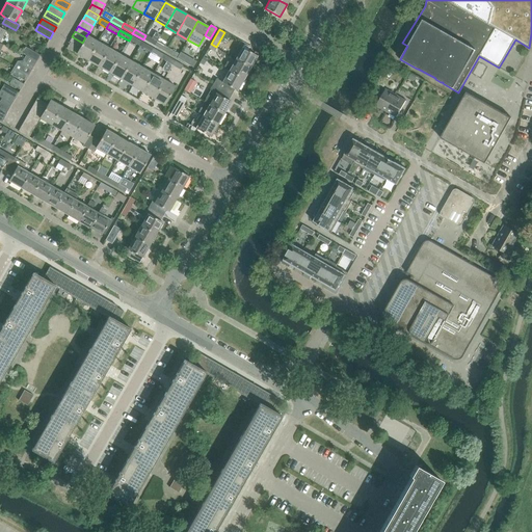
[(76,54),(87,60),(98,42),(86,35),(85,37),(82,43),(80,48),(76,54)]
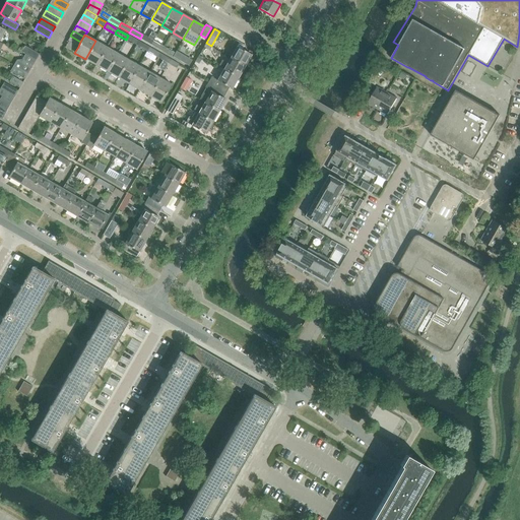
[(140,39),(151,45),(153,41),(142,35),(140,39)]
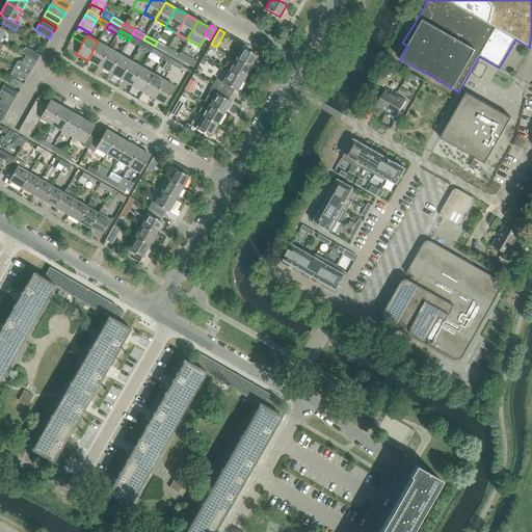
[(72,36),(70,42),(80,48),(82,43),(72,36)]
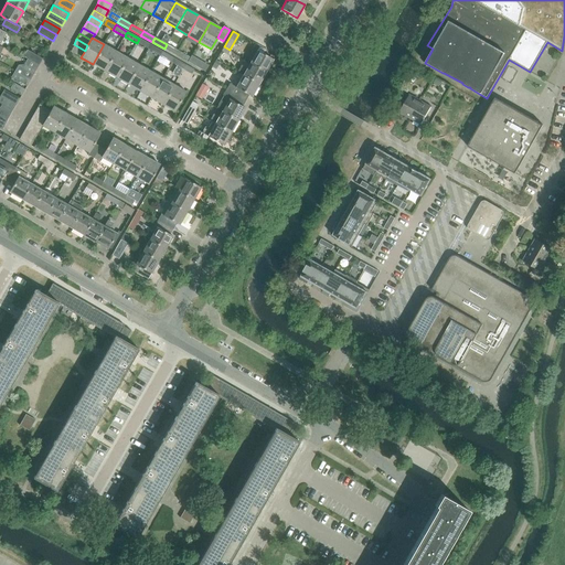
[(137,43),(148,50),(151,45),(139,39),(137,43)]
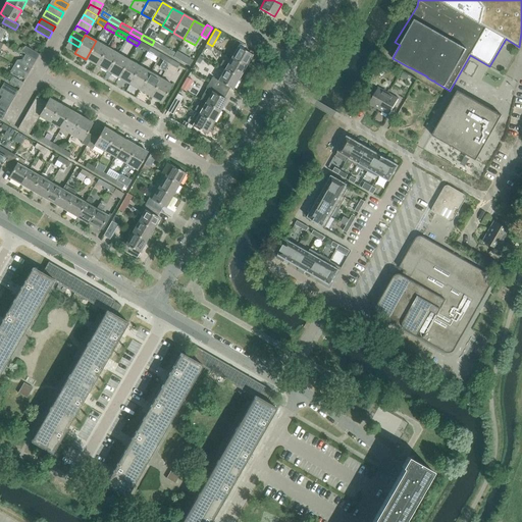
[(86,59),(97,65),(107,48),(96,41),(86,59)]
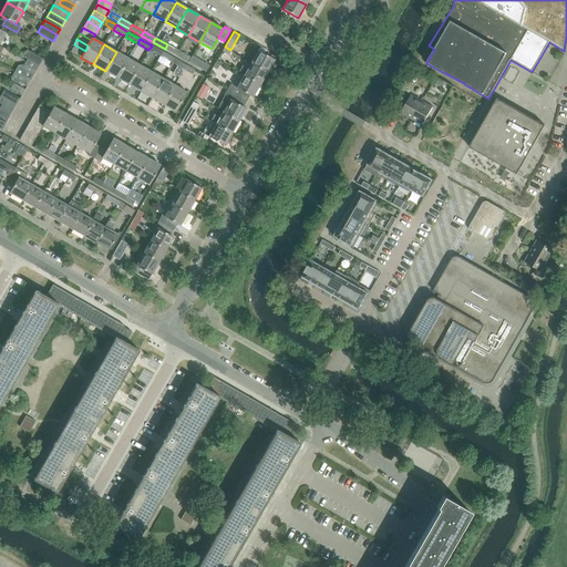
[(165,49),(176,55),(179,51),(167,44),(165,49)]
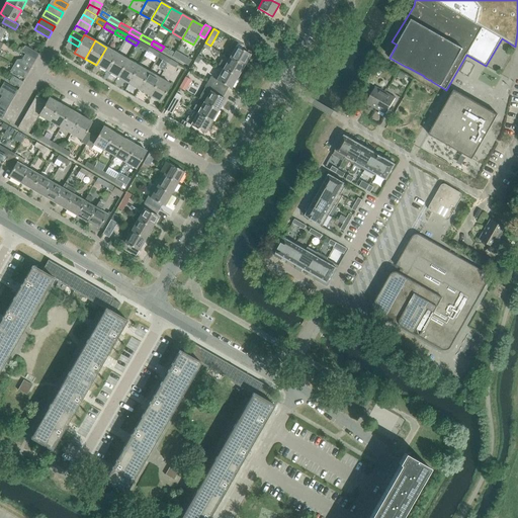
[(136,46),(147,52),(149,48),(139,41),(136,46)]
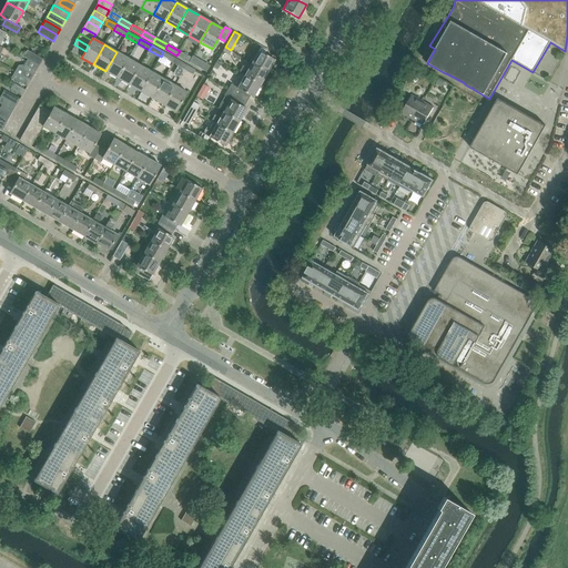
[(28,50),(23,57),(28,59),(39,66),(42,59),(28,50)]
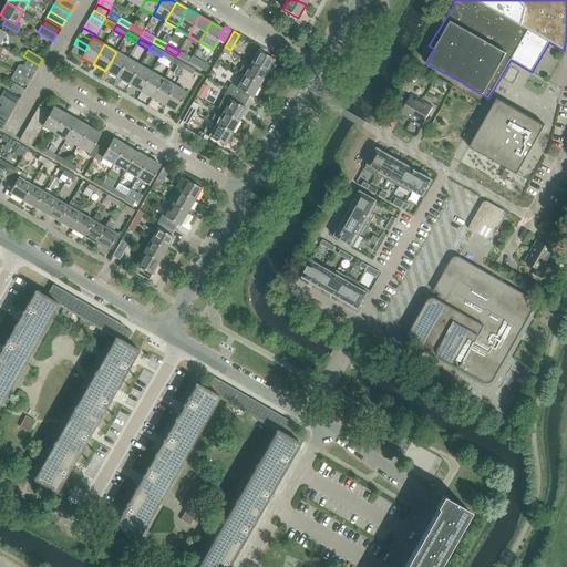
[(176,55),(188,62),(191,58),(179,51),(176,55)]
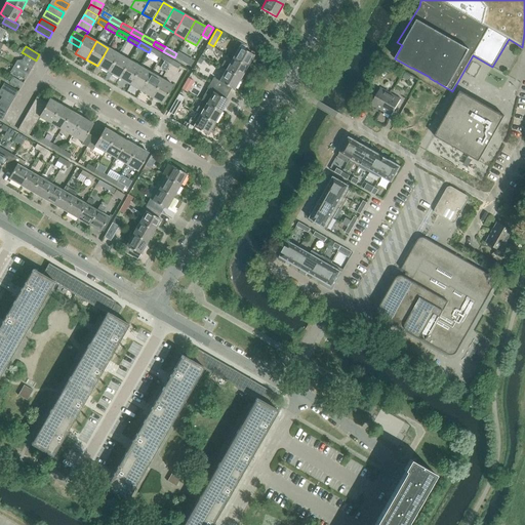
[(239,47),(233,58),(247,67),(253,55),(239,47)]
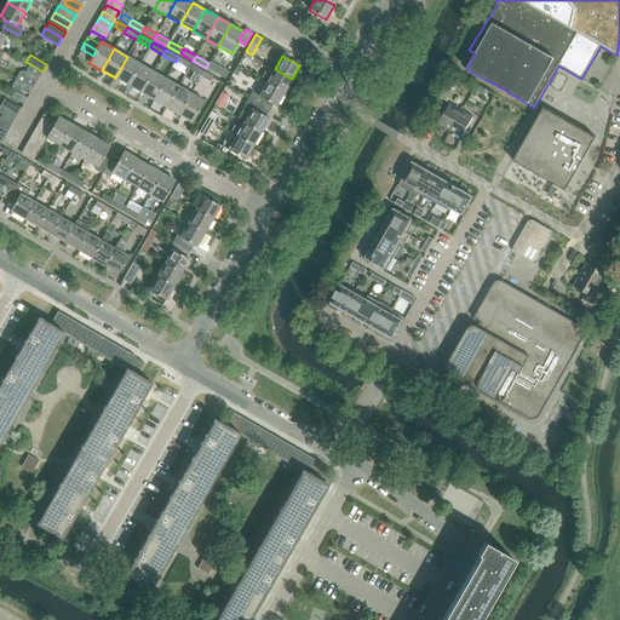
[(115,78),(127,85),(141,64),(127,57),(115,78)]
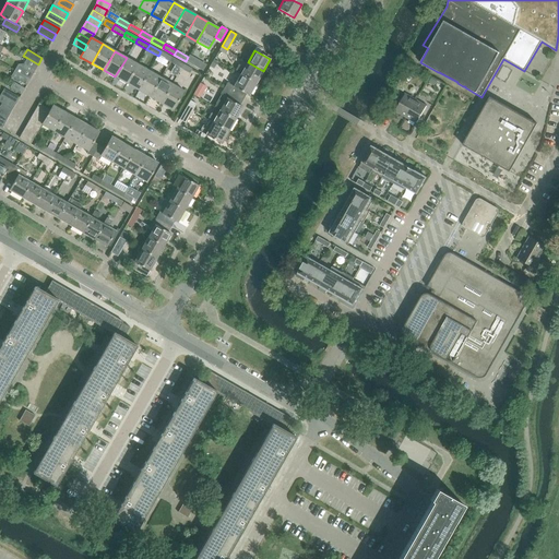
[(158,56),(169,62),(173,58),(161,51),(158,56)]
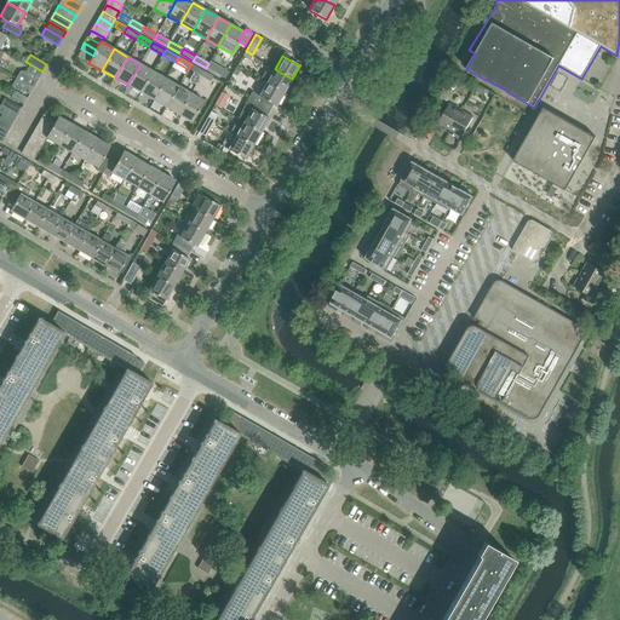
[(206,68),(216,74),(219,69),(208,63),(206,68)]
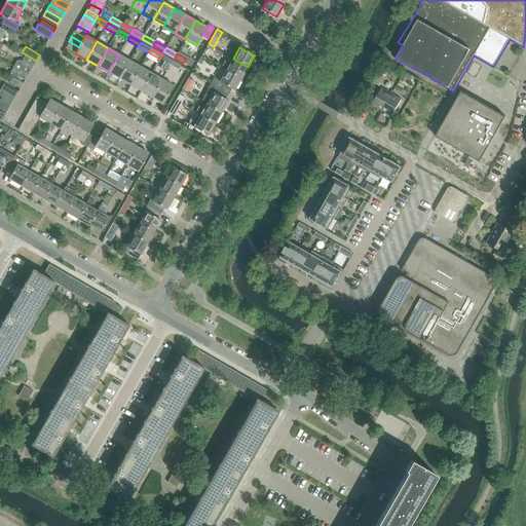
[(36,61),(26,54),(23,61),(33,66),(36,61)]
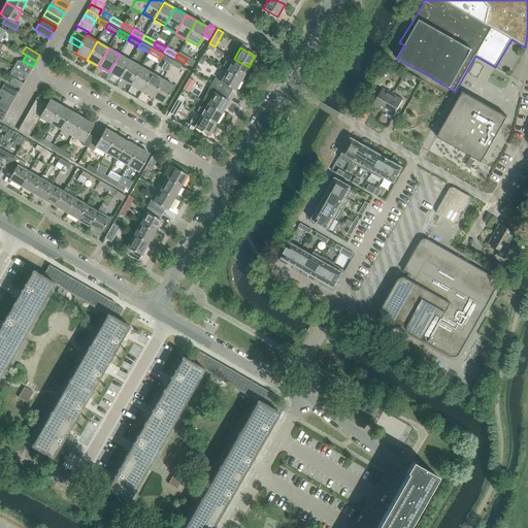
[(108,72),(120,78),(130,61),(120,55),(108,72)]
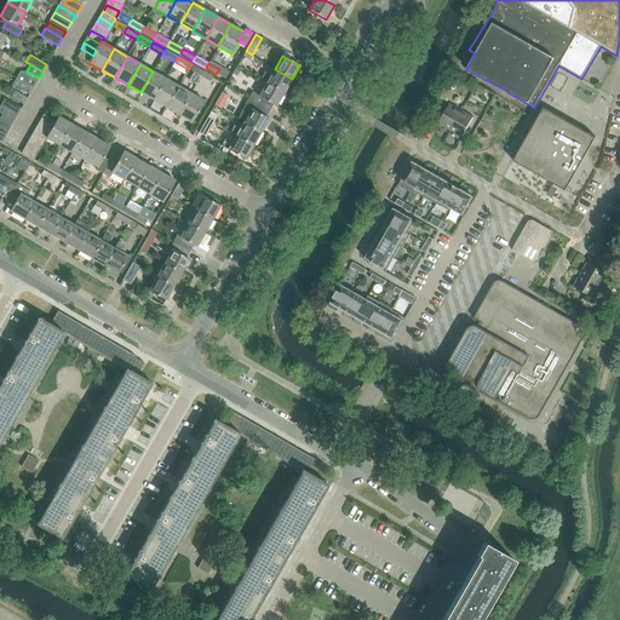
[(188,69),(201,76),(204,72),(191,64),(188,69)]
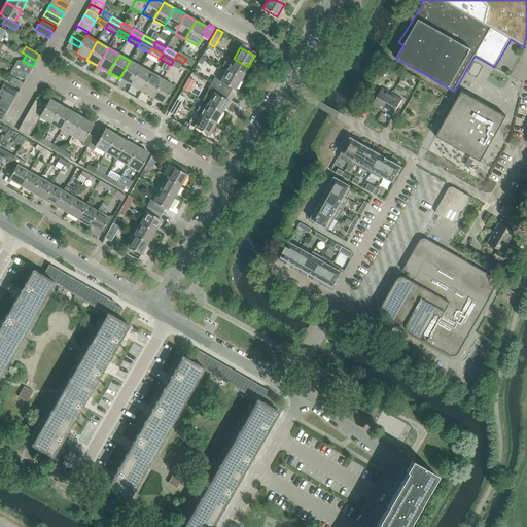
[(248,67),(234,59),(226,70),(241,78),(248,67)]
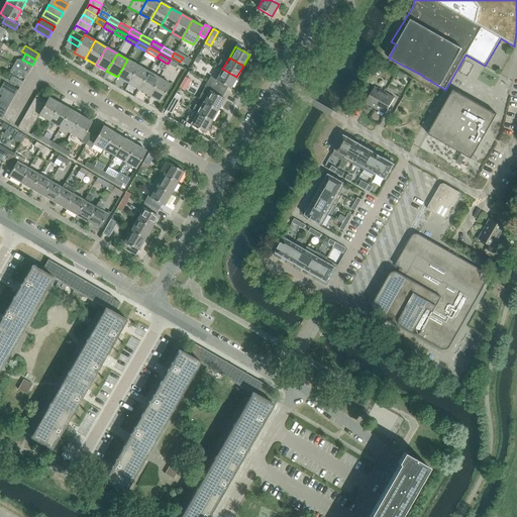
[(17,60),(14,65),(27,73),(30,68),(17,60)]
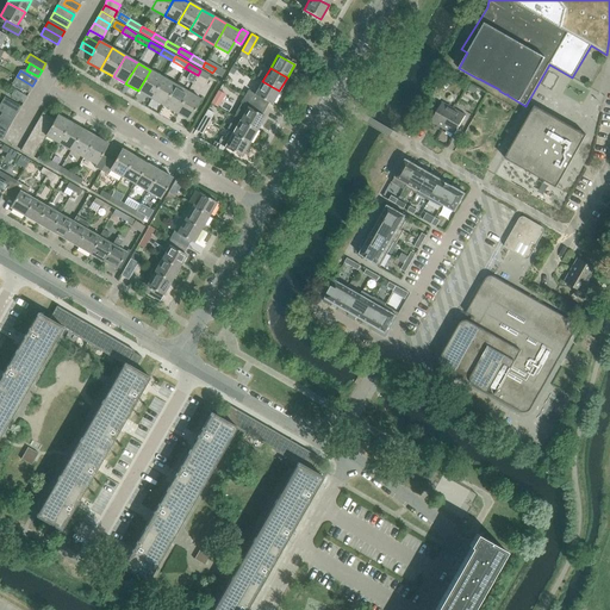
[(163,78),(150,70),(138,91),(151,98),(163,78)]
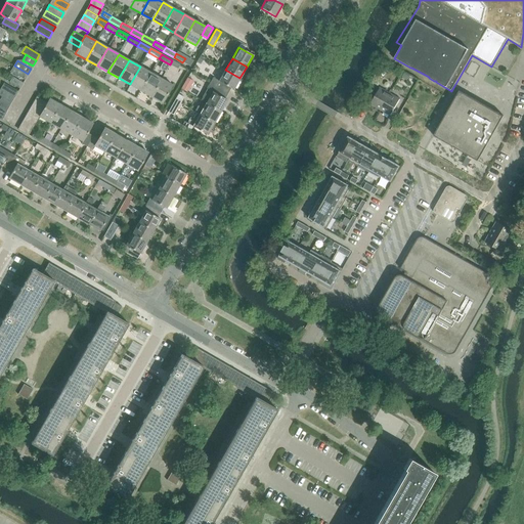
[(170,64),(178,70),(181,66),(172,60),(170,64)]
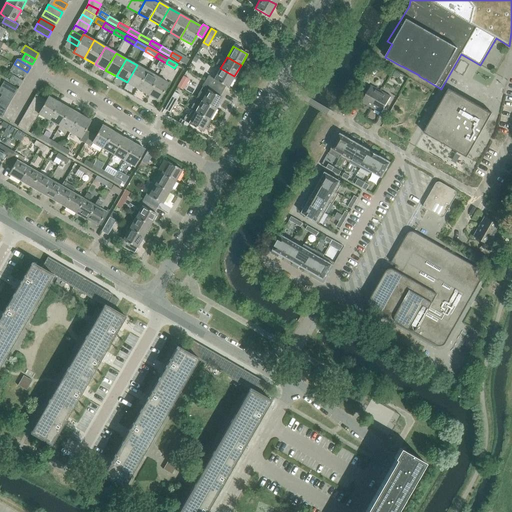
[(10,70),(24,78),(27,72),(14,64),(10,70)]
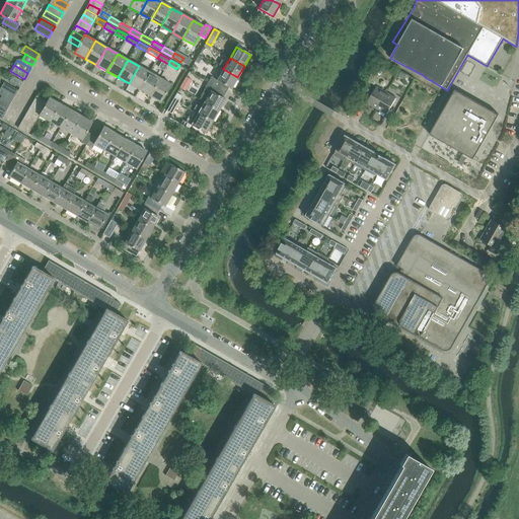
[(129,83),(139,89),(149,72),(139,66),(129,83)]
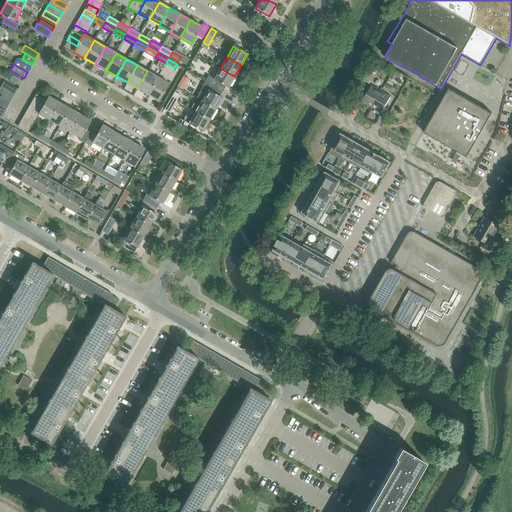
[(205,81),(208,83),(222,91),(225,86),(228,88),(234,76),(220,68),(214,79),(208,76),(205,81)]
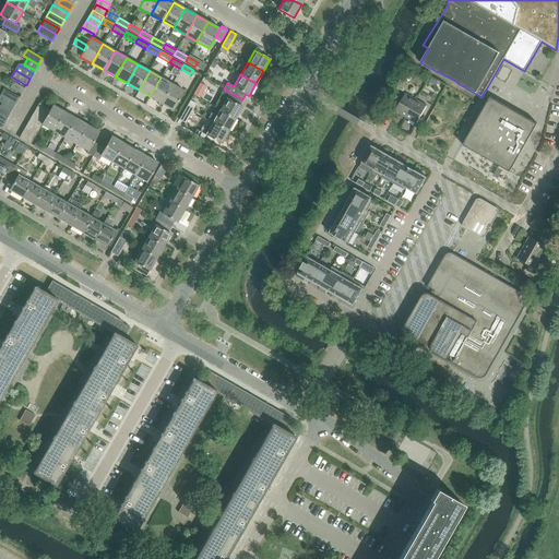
[(150,96),(162,104),(173,84),(161,78),(150,96)]
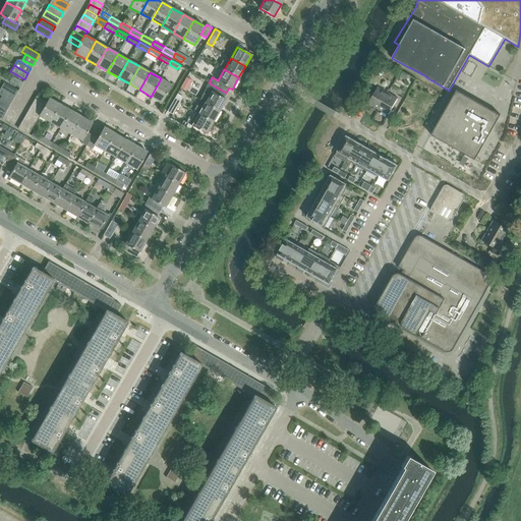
[(9,81),(19,88),(22,82),(12,76),(9,81)]
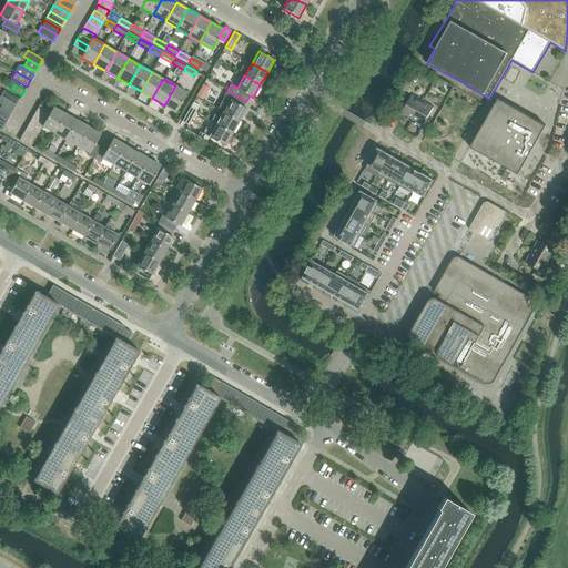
[(175,85),(164,105),(175,112),(188,92),(175,85)]
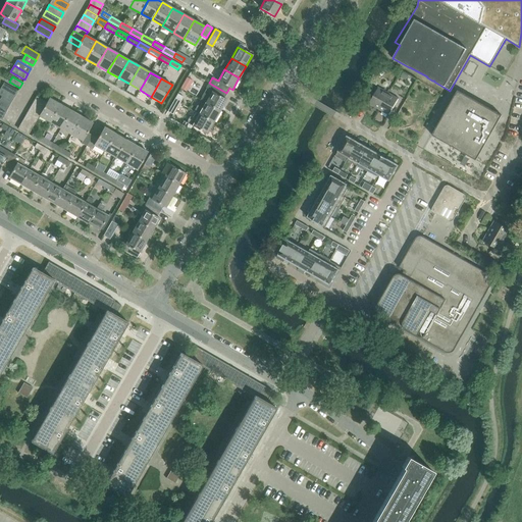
[(4,83),(1,89),(15,97),(18,91),(4,83)]
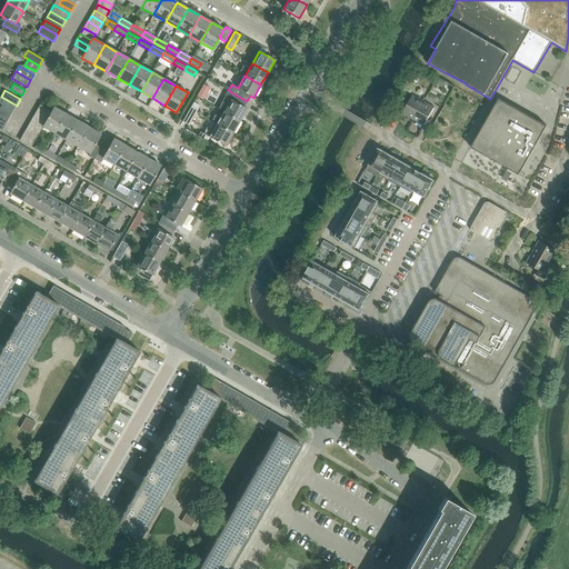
[(218,109),(223,112),(239,121),(247,109),(243,107),(247,101),(231,92),(228,90),(225,96),(226,97),(218,109)]
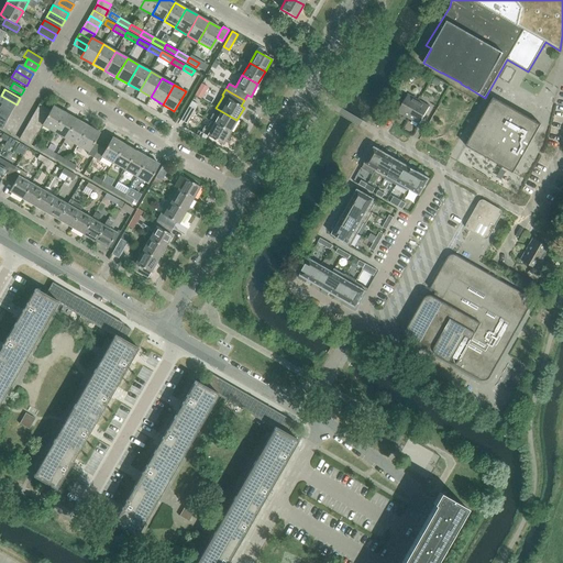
[(397,112),(408,119),(419,100),(408,94),(397,112)]
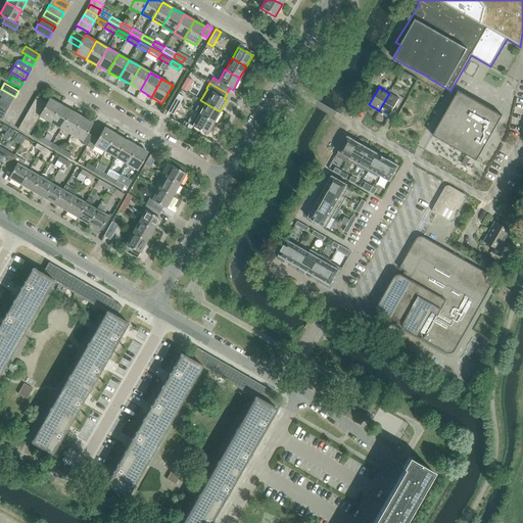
[(0,89),(0,95),(11,102),(15,97),(1,89),(0,89)]
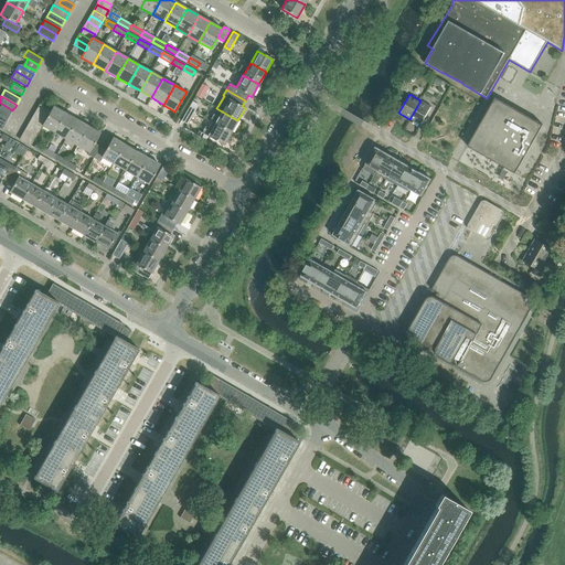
[(521,159),(524,153),(533,141),(543,125),(496,97),(468,146),(515,173),(523,160),(521,159)]
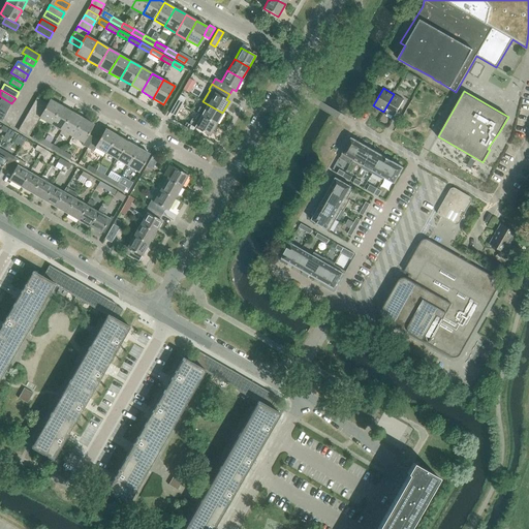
[(394,94),(383,112),(394,117),(404,99),(394,94)]
